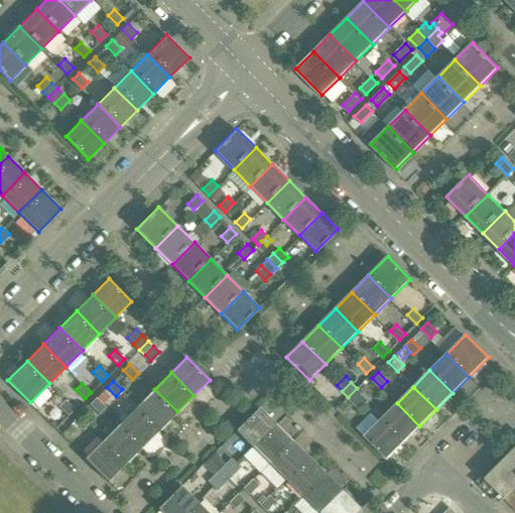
[(348,397),(354,402),(363,393),(357,388),(348,397)]
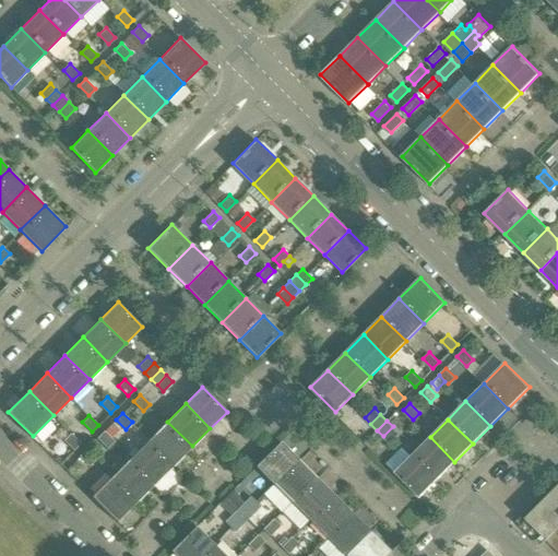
[(167,422),(150,439),(174,464),(192,446),(167,422)]
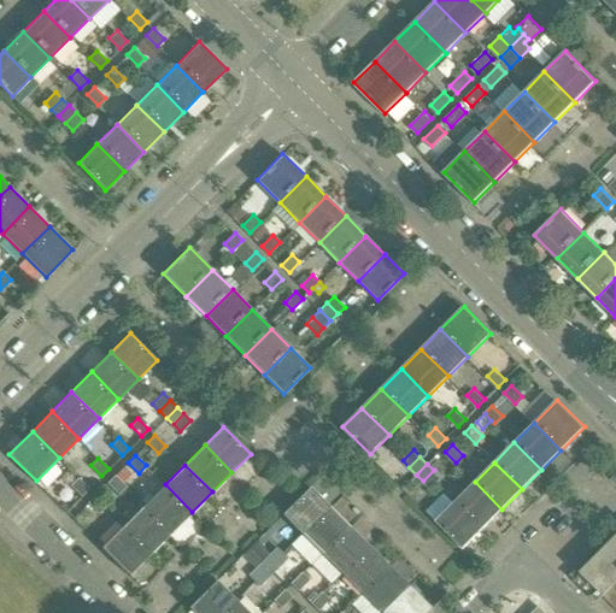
[(434,470),(423,481),(430,488),(441,477),(434,470)]
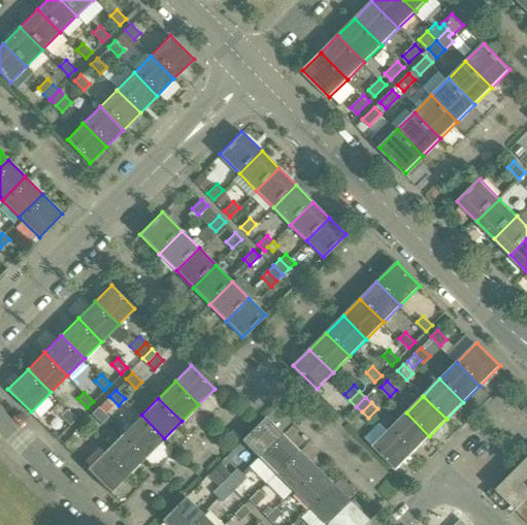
[(99,406),(93,413),(102,422),(108,416),(99,406)]
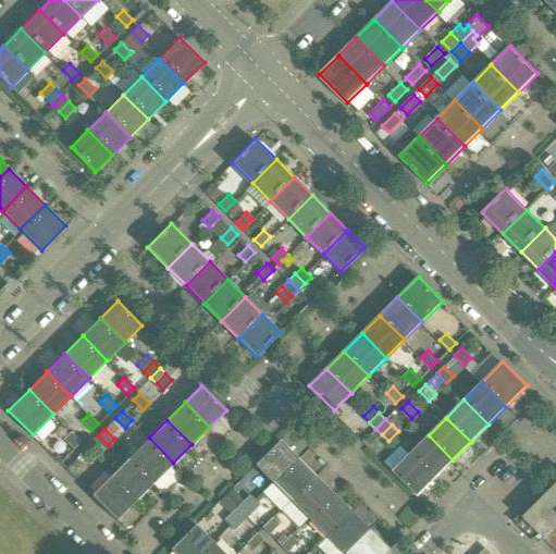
[(64,438),(74,447),(81,441),(71,431),(64,438)]
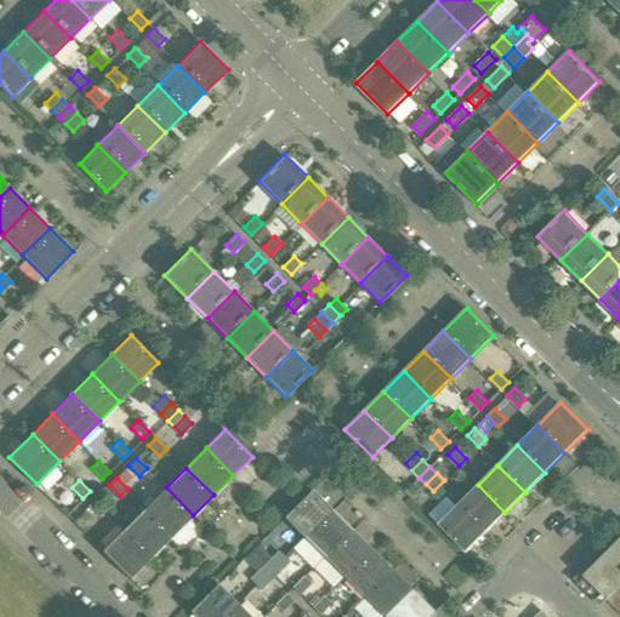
[(478,485),(459,504),(485,532),(505,513),(478,485)]
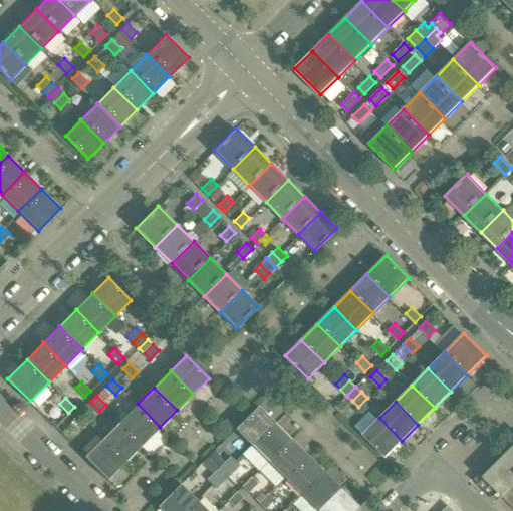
[(138,404),(120,421),(144,443),(160,427),(138,404)]
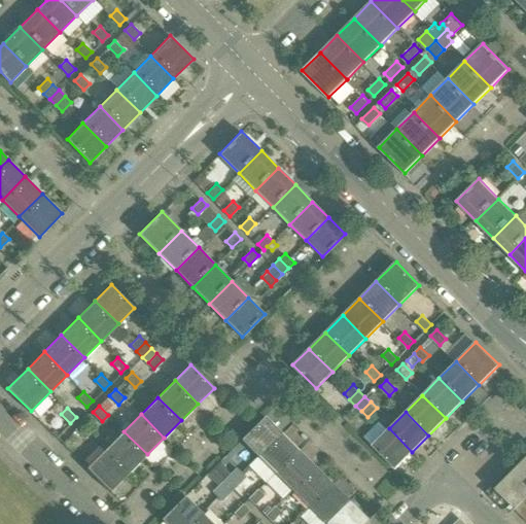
[(241,439),(257,455),(281,431),(265,416),(241,439)]
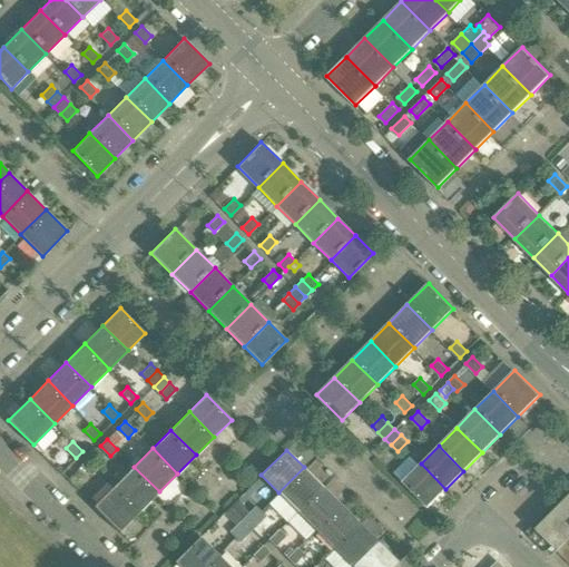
[(88,457),(81,463),(91,473),(98,467),(88,457)]
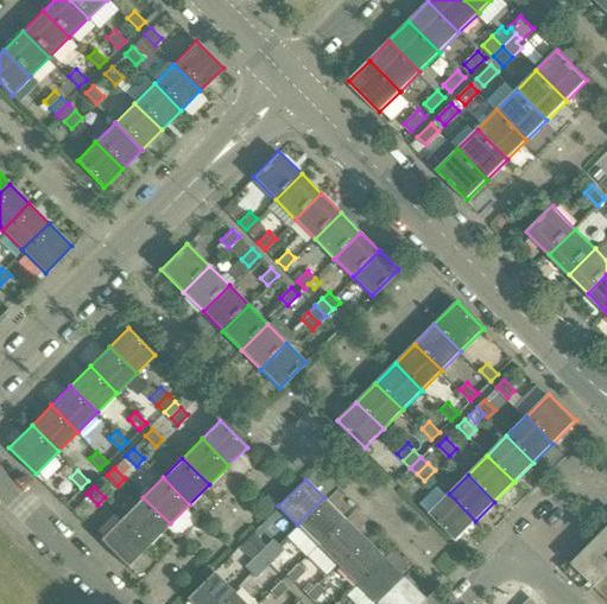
[(475,521),(449,494),(430,513),(456,540),(475,521)]
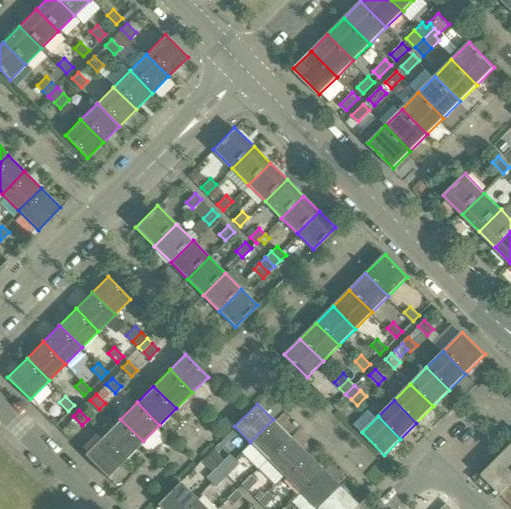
[(120,419),(104,435),(127,458),(143,441),(120,419)]
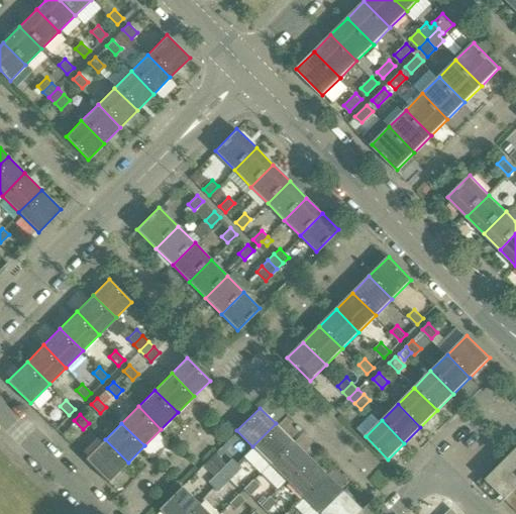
[(252,446),(269,463),(292,440),(276,423),(252,446)]
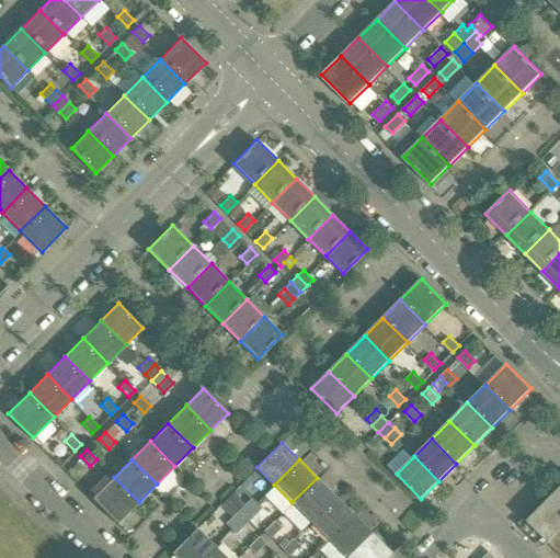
[(139,502),(114,477),(93,498),(117,523),(139,502)]
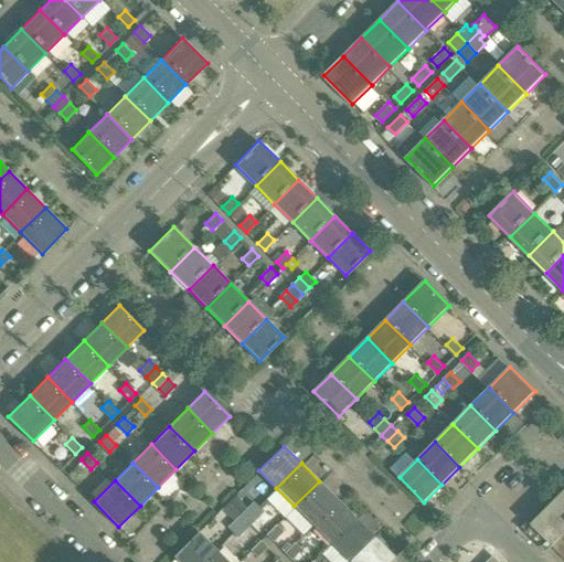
[(294,506),(312,525),(337,499),(319,481),(294,506)]
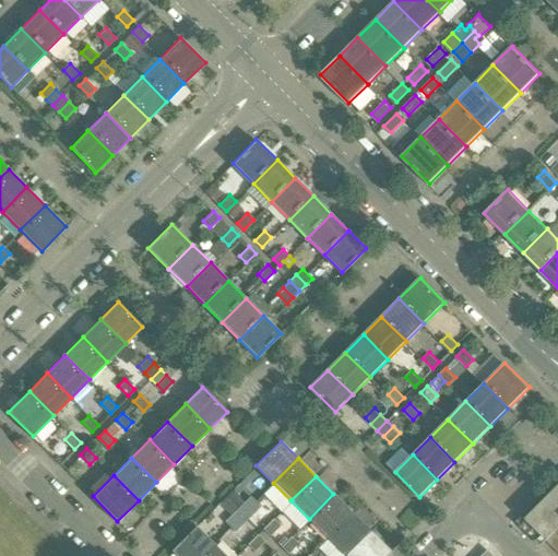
[(309,519),(327,536),(352,511),(333,494),(309,519)]
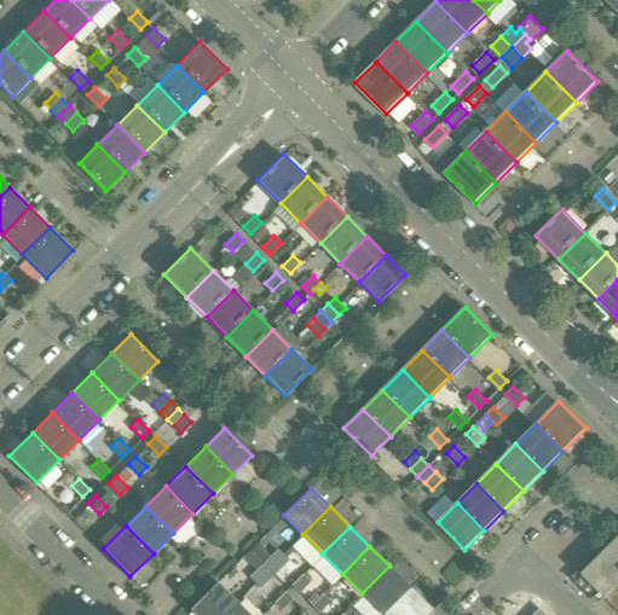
[(278,547),(271,555),(282,566),(289,558),(278,547)]
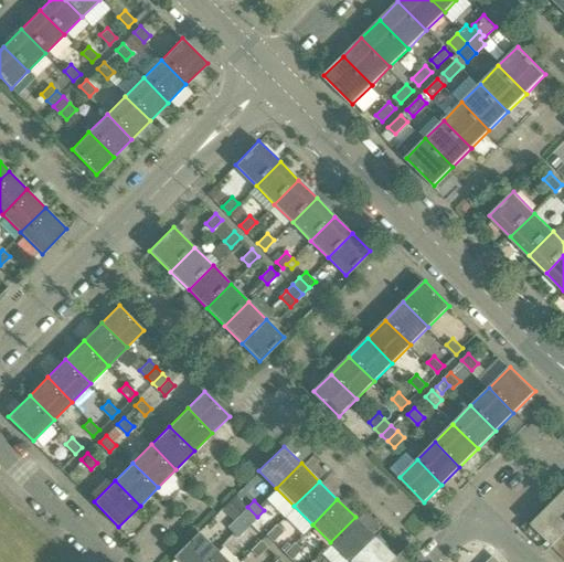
[(549,508),(547,509),(563,525),(563,507),(556,500),(549,508)]
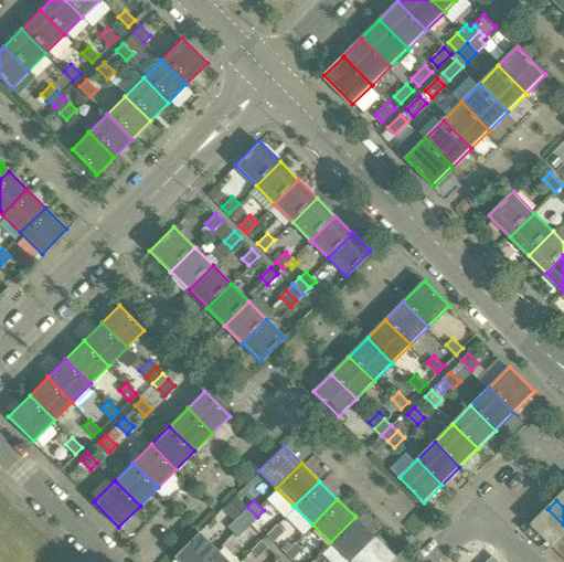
[(223,508),(234,520),(241,513),(229,501),(227,504),(223,508)]
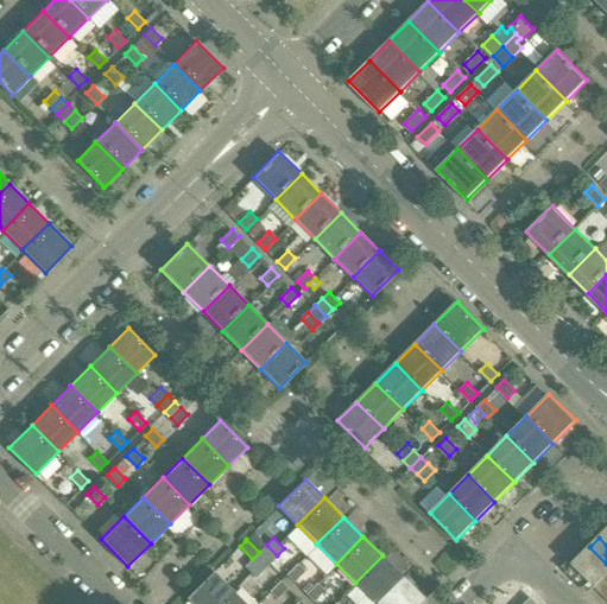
[(266,545),(259,552),(270,563),(277,555),(266,545)]
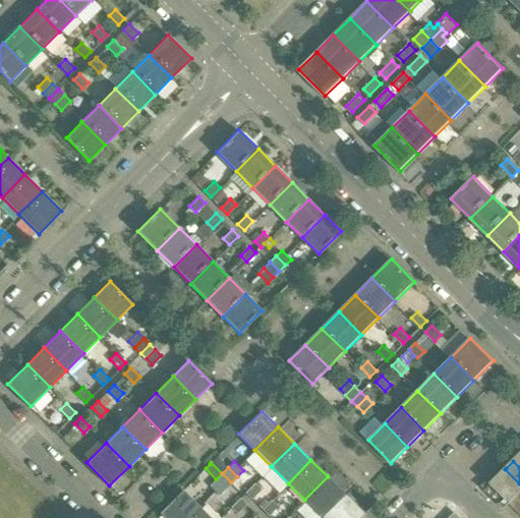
[(506,498),(509,501),(519,488),(519,483),(505,469),(504,469),(504,470),(493,481),(490,482),(490,483),(486,487),(485,488),(500,504),(506,498)]
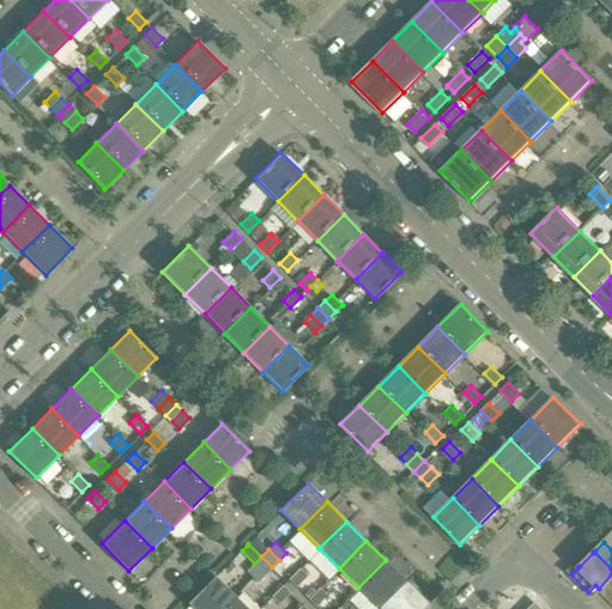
[(261,556),(254,564),(265,574),(272,567),(261,556)]
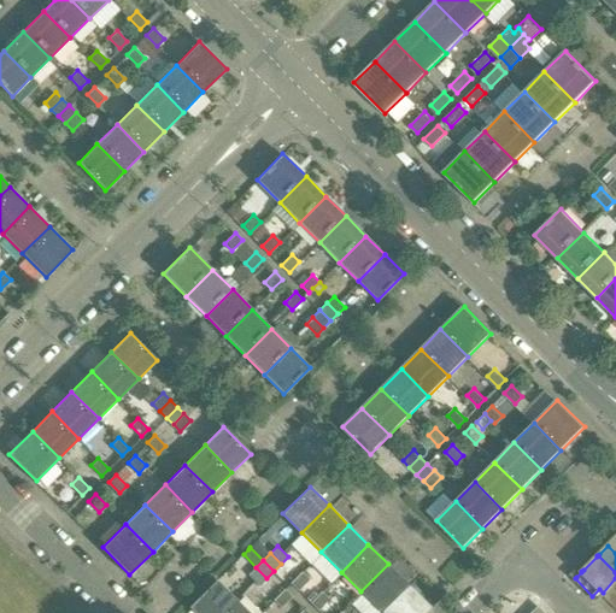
[(361,591),(380,612),(408,584),(388,564),(361,591)]
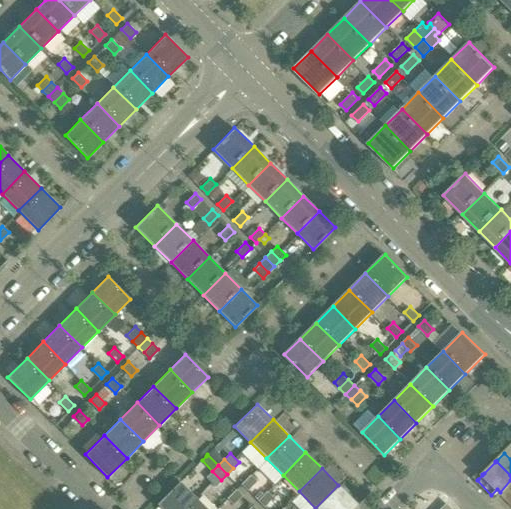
[(221,480),(212,471),(207,476),(215,485),(221,480)]
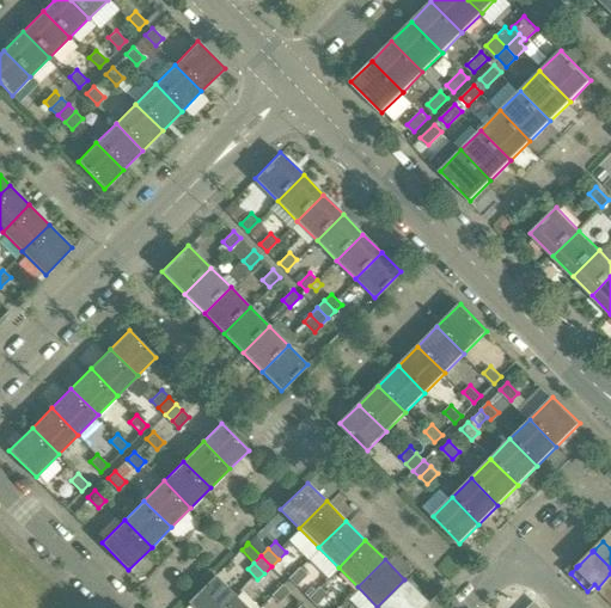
[(289,577),(297,584),(307,573),(300,566),(289,577)]
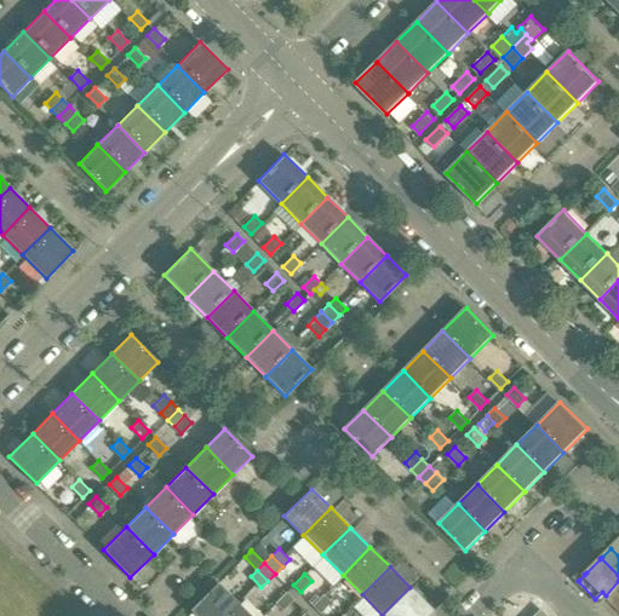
[(618,581),(606,596),(618,609),(618,581)]
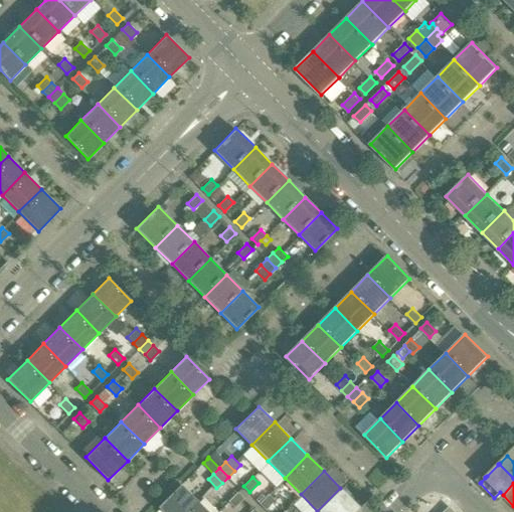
[(158,507),(163,511),(184,511),(196,500),(181,484),(158,507)]
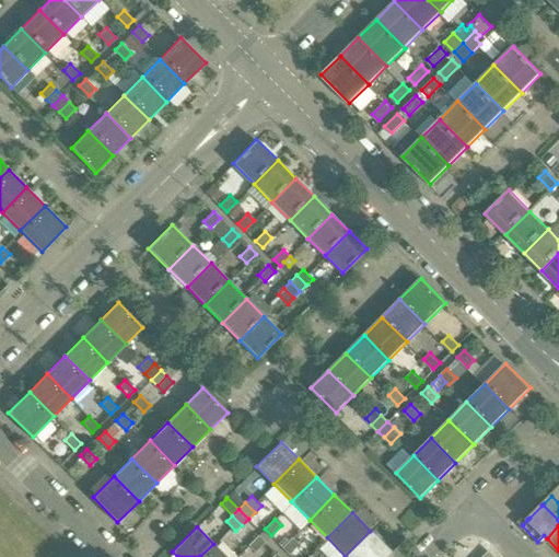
[(370,531),(345,556),(346,556),(385,556),(391,552),(370,531)]
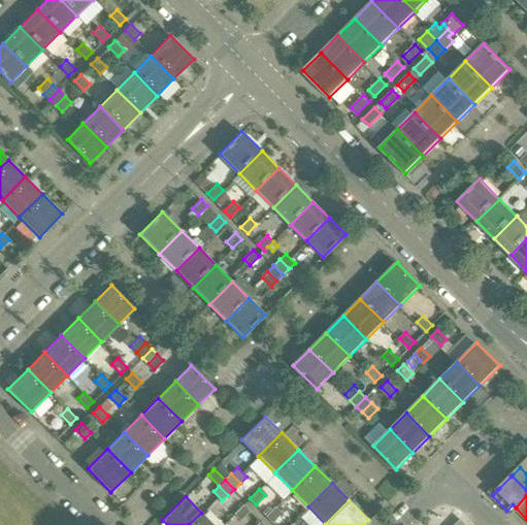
[(250,510),(243,503),(234,513),(241,519),(250,510)]
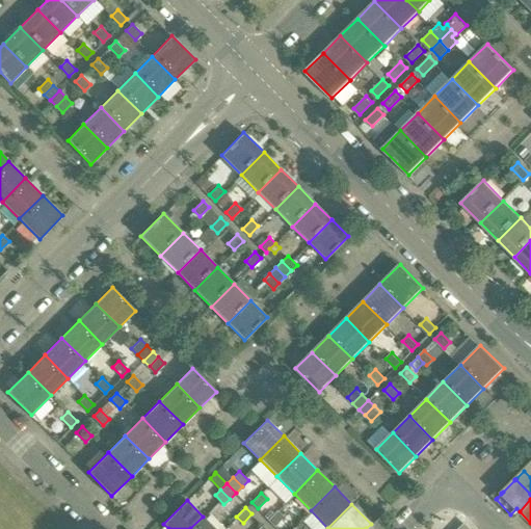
[(268,519),(274,526),(284,517),(277,510),(268,519)]
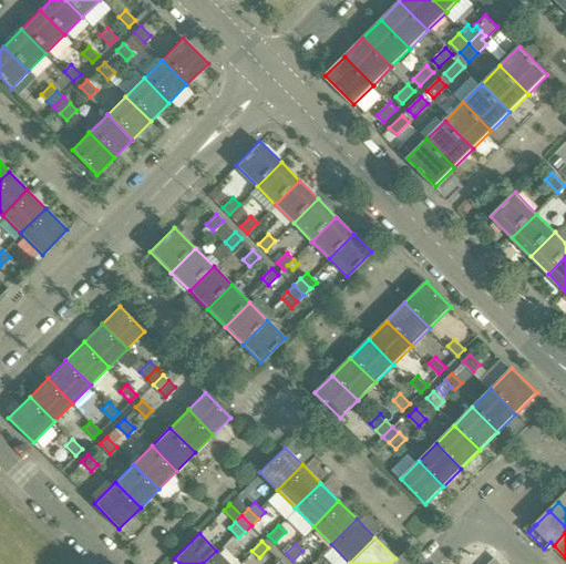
[(203,563),(229,563),(216,551),(203,563)]
